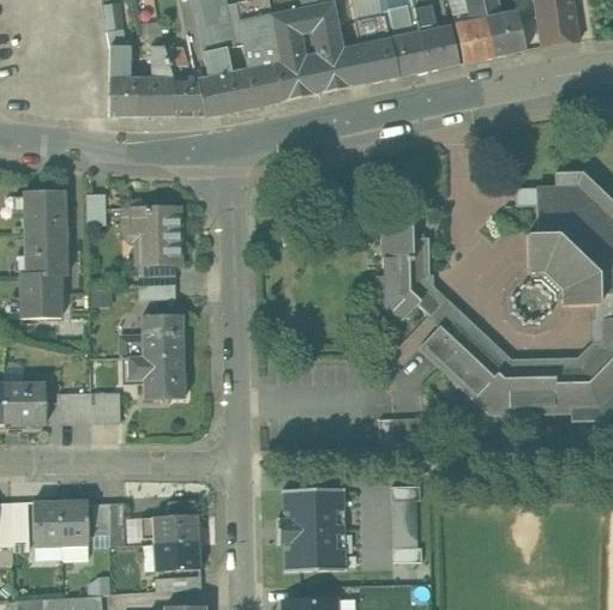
[(202,0),(210,36),(208,36),(210,43),(203,46),(210,76),(233,71),(228,46),(235,44),(227,4),(226,0),(202,0)]
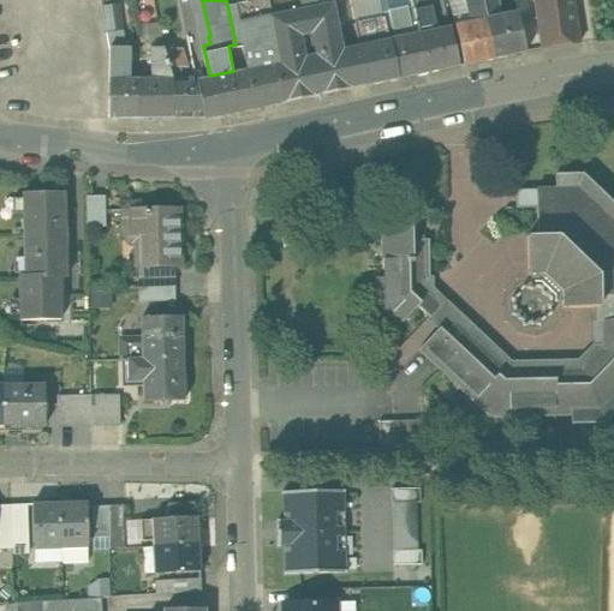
[(244,0),(227,4),(236,45),(244,42),(239,19),(264,15),(302,7),(334,0),(244,0)]
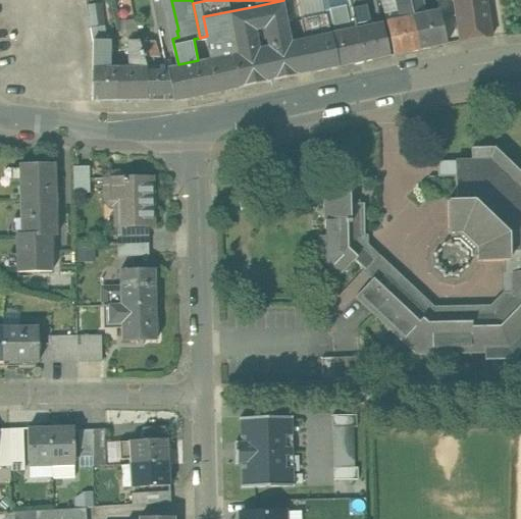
[(256,6),(271,79),(299,72),(292,40),(283,0),(256,6)]
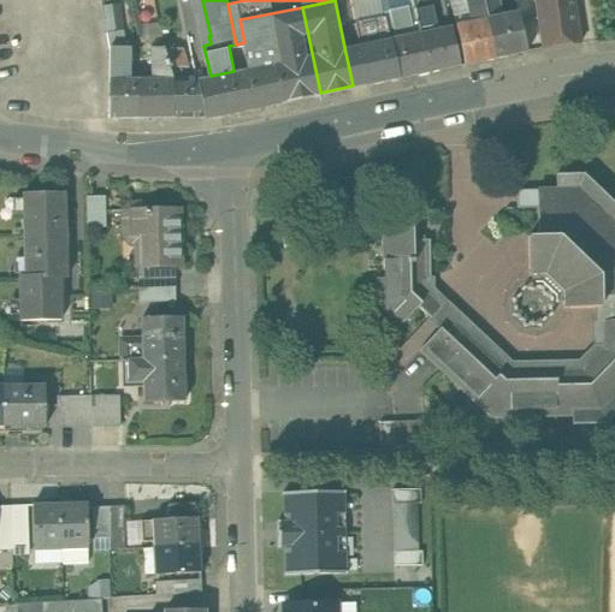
[(414,0),(415,3),(417,7),(418,7),(421,25),(438,22),(432,0),(414,0)]
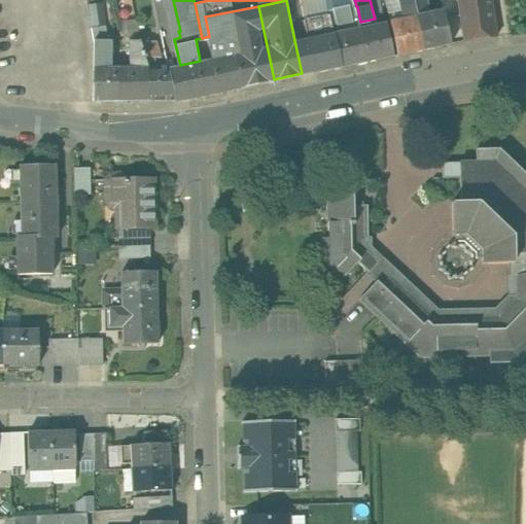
[(387,0),(392,20),(398,53),(425,46),(415,0),(387,0)]
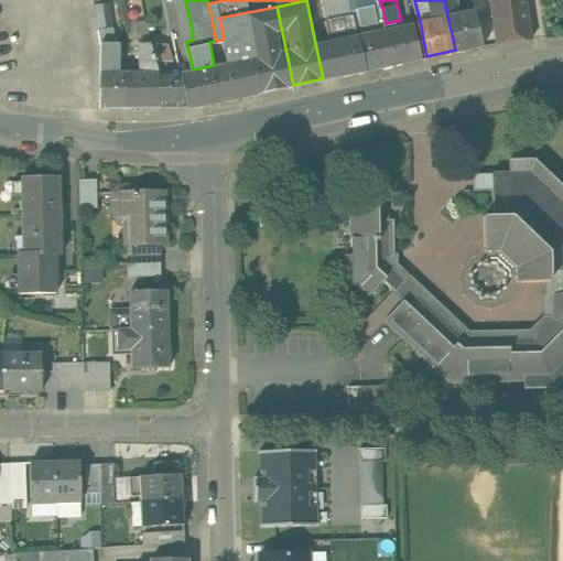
[(476,9),(458,12),(459,7),(458,0),(444,0),(455,50),(484,44),(476,9)]
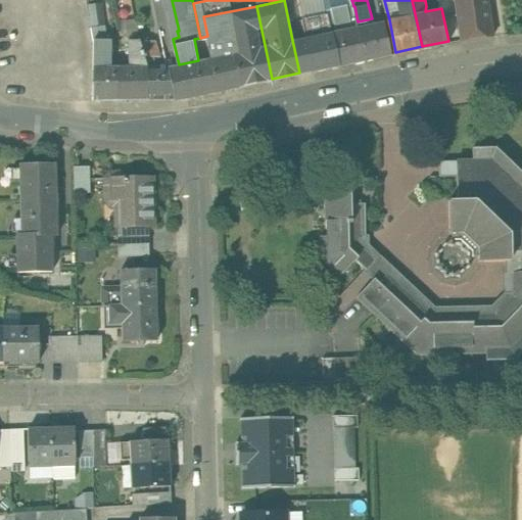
[(455,0),(461,38),(493,33),(488,0),(455,0)]
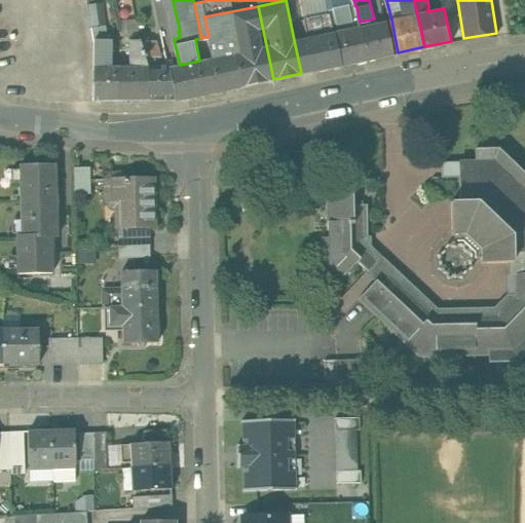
[(350,2),(334,6),(334,7),(329,8),(330,12),(331,12),(335,31),(361,26),(360,22),(357,6),(355,6),(354,2),(350,3),(350,2)]
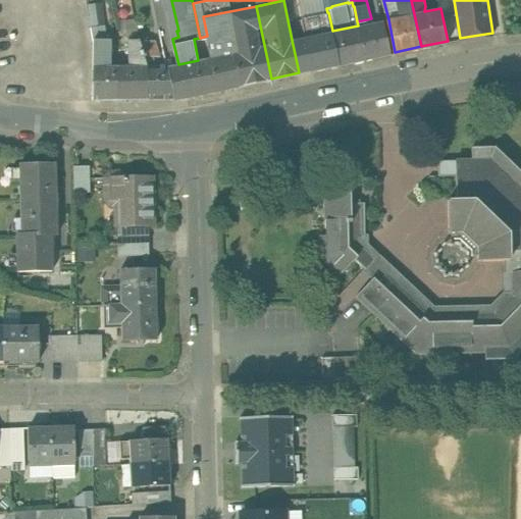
[(271,79),(256,6),(224,12),(240,86),(271,79)]
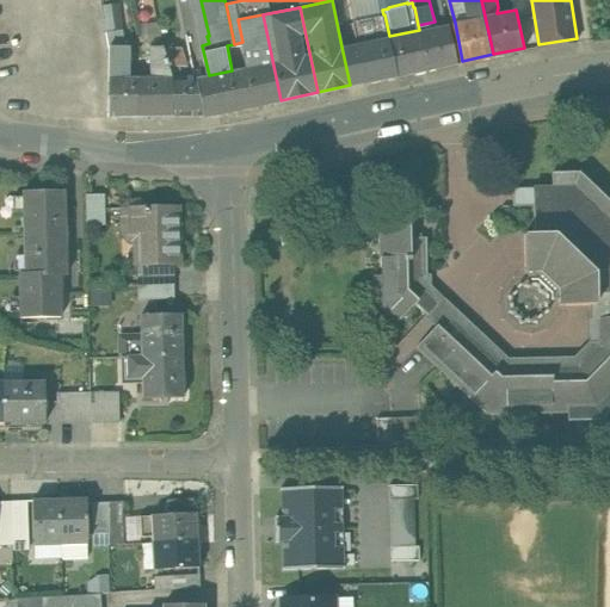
[(281,100),(263,14),(238,19),(242,42),(247,68),(240,69),(248,106),(248,107),(281,100)]
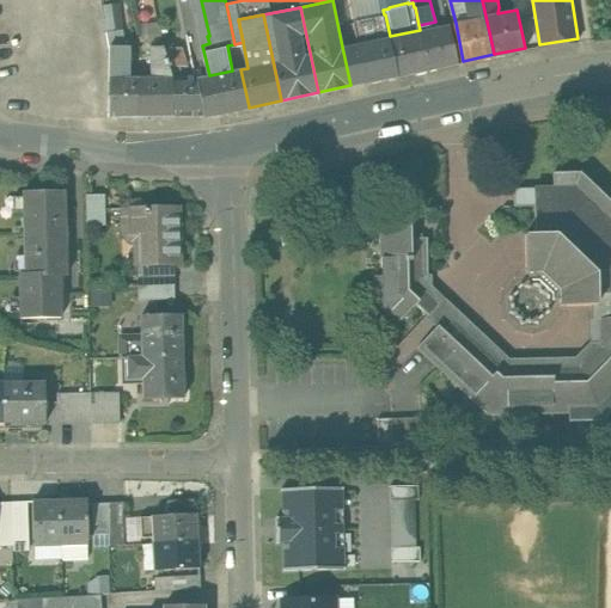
[(384,14),(354,20),(358,42),(390,36),(385,14),(384,14)]
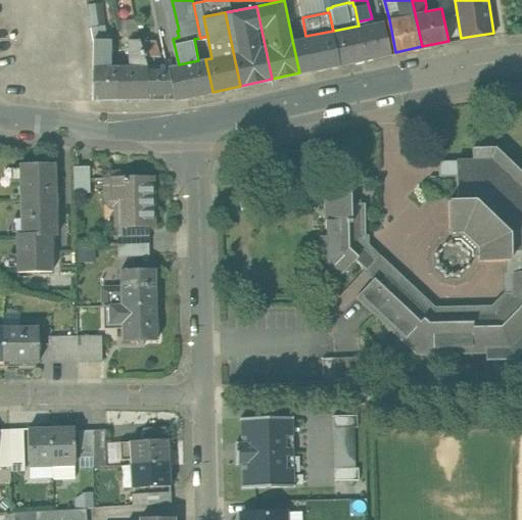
[(384,20),(373,22),(372,18),(358,21),(359,26),(366,58),(391,53),(384,20)]
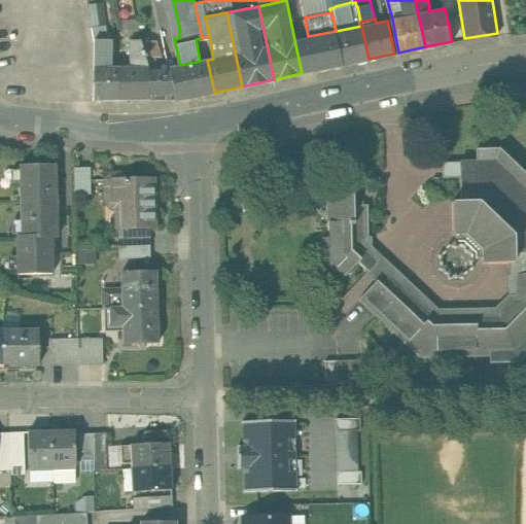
[(105,24),(93,26),(95,39),(108,39),(105,24)]
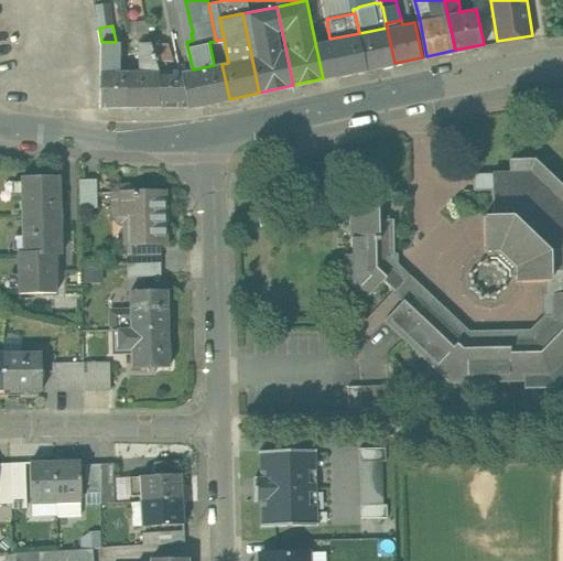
[(387,28),(359,33),(366,69),(394,63),(387,28)]
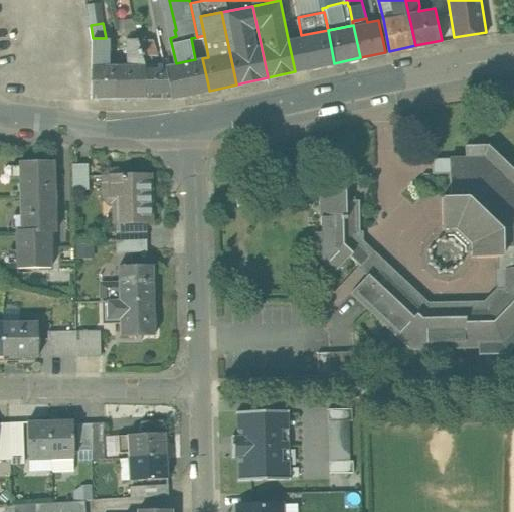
[(301,35),(301,36),(288,39),(295,71),(334,63),(328,30),(301,35)]
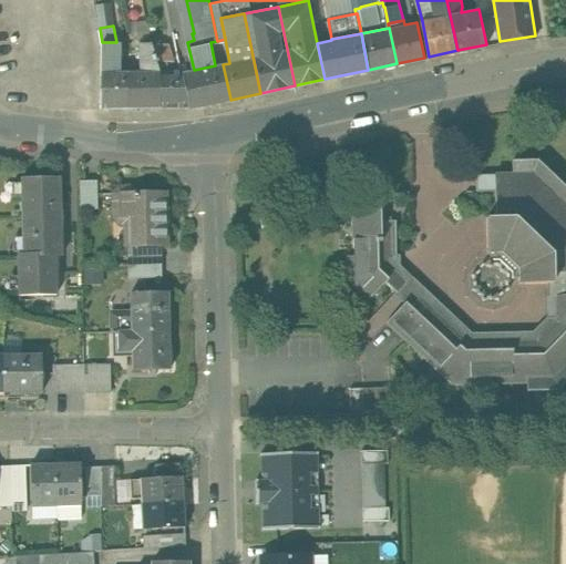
[(152,42),(140,41),(142,71),(129,71),(129,106),(161,105),(160,71),(152,42)]
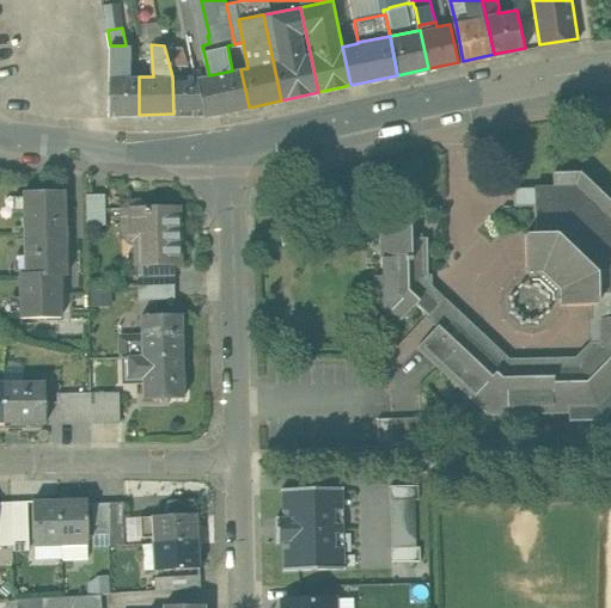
[(197,77),(182,77),(182,65),(189,63),(182,44),(164,45),(172,77),(173,114),(205,114),(197,78),(197,77)]
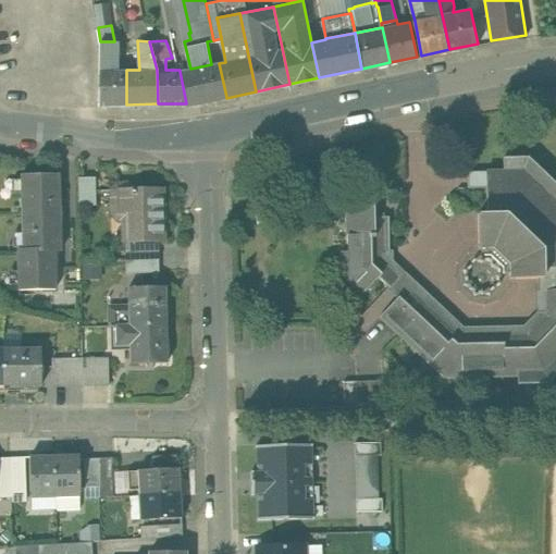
[(126,70),(110,70),(112,59),(118,59),(118,41),(114,41),(100,41),(99,105),(126,105),(126,70)]
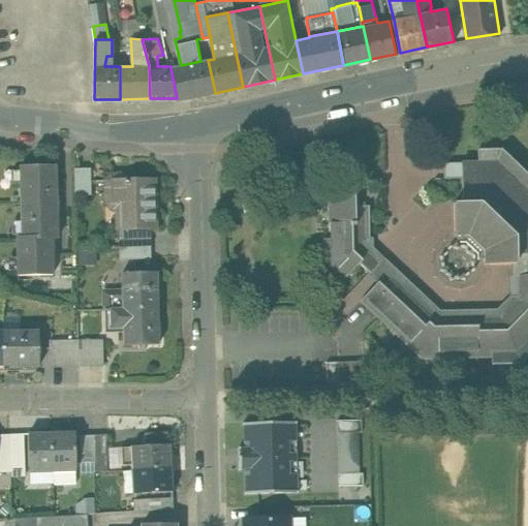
[(181,65),(171,67),(177,98),(187,98),(215,92),(208,60),(200,61),(181,65)]
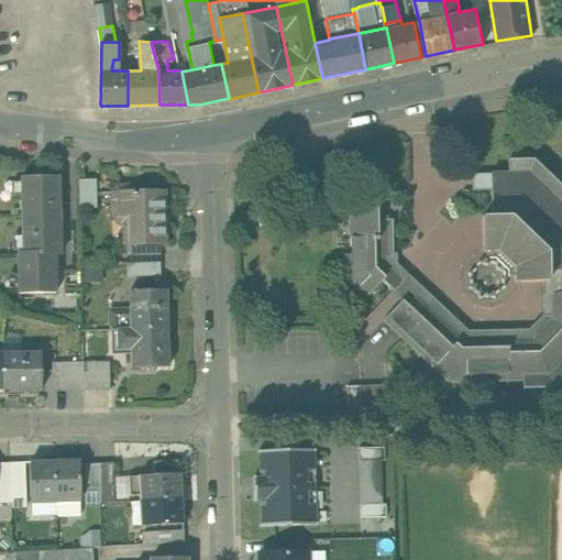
[(561,183),(535,157),(509,157),(510,171),(493,171),(493,172),(474,172),(475,188),(494,188),(494,217),(487,217),(487,215),(484,215),(485,249),(492,249),(492,254),(497,254),(511,267),(511,273),(516,273),(517,280),(546,278),(546,294),(551,294),(551,314),(561,313),(561,183)]
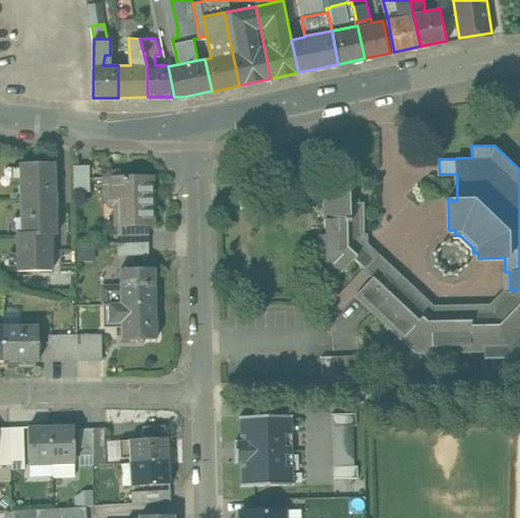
[(39,267),(38,163),(21,163),(22,231),(18,232),(19,268),(39,267)]
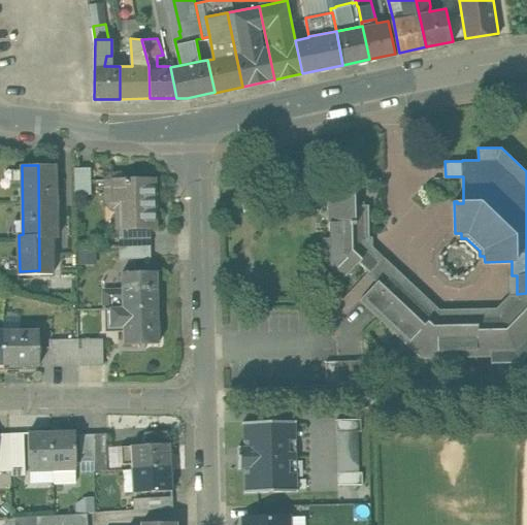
[(38,165),(39,270),(54,270),(53,234),(58,234),(56,165),(38,165)]
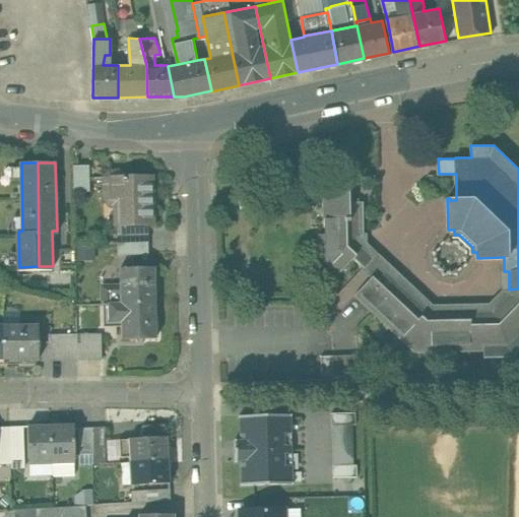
[(90,163),(74,164),(74,190),(90,189),(90,163)]
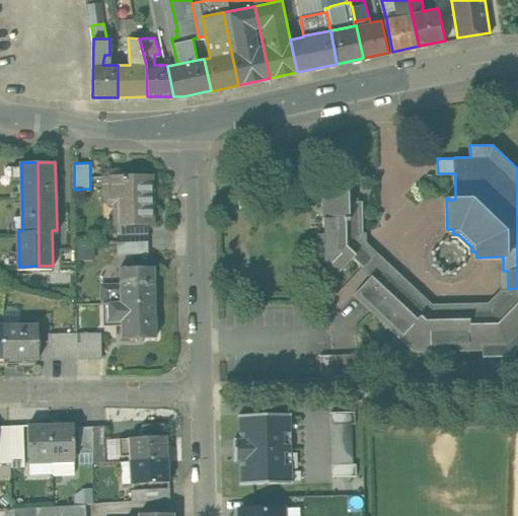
[(268,165),(252,168),(254,178),(271,174),(268,165)]
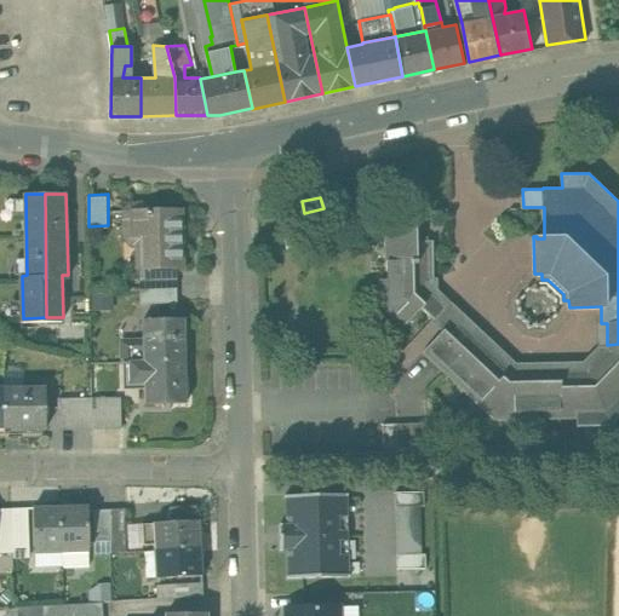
[(183,207),(152,208),(144,201),(132,201),(125,208),(126,236),(133,243),(141,243),(141,268),(178,266),(184,266),(183,207)]
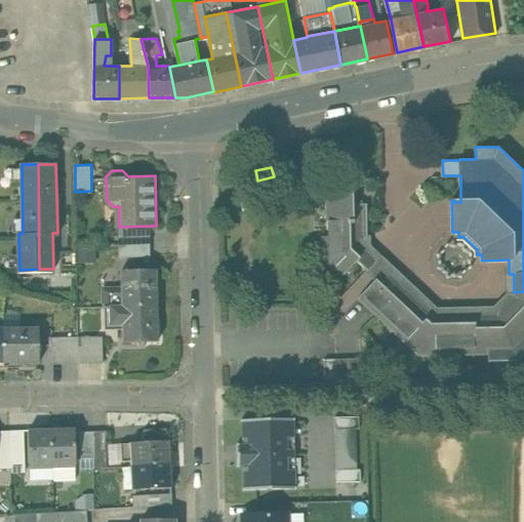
[(354,192),(331,192),(331,200),(327,200),(327,235),(323,236),(323,261),(340,277),(358,259),(368,269),(376,259),(363,247),(363,237),(368,237),(367,203),(354,203),(354,192)]
